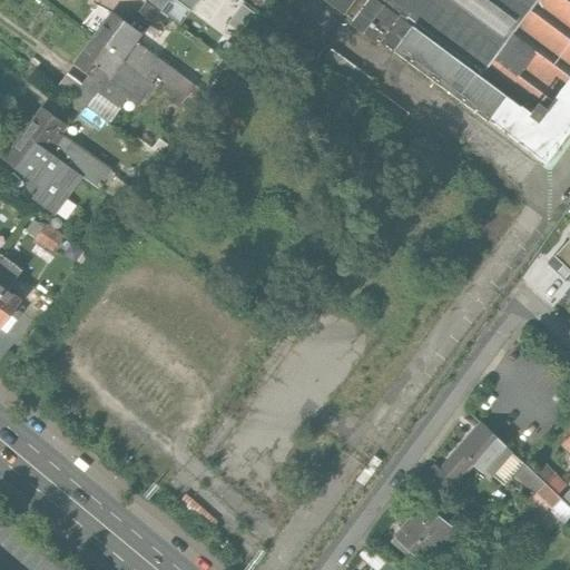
[(394,50),(549,164),(569,135),(569,0),(314,0),(391,56),(394,50)]
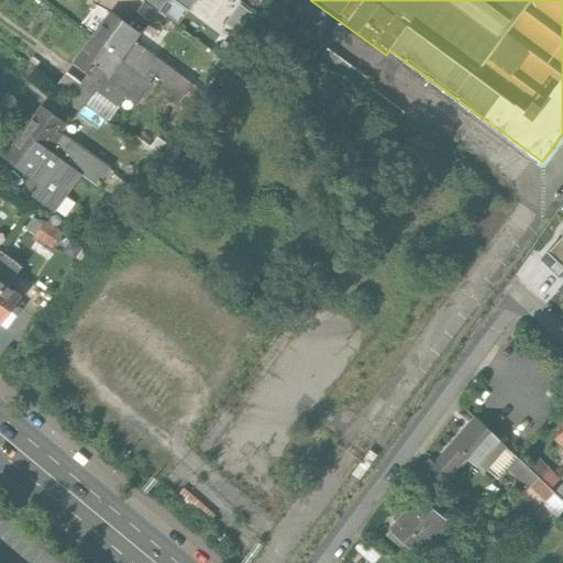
[(91,37),(120,59),(134,41),(140,32),(111,11),(91,37)]
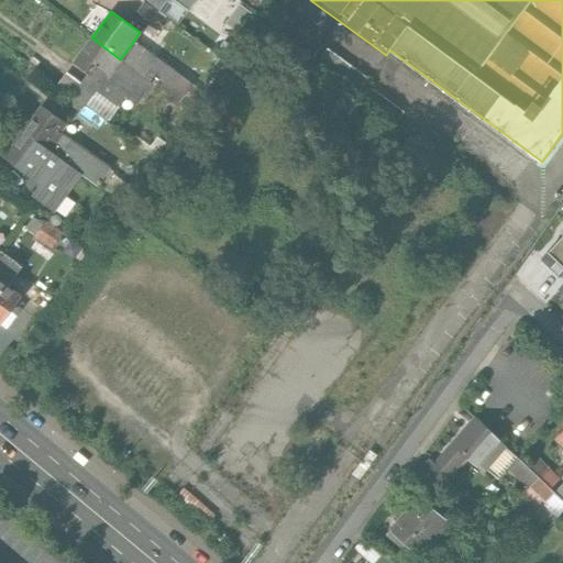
[(280,13),(268,30),(311,62),(323,45),(280,13)]
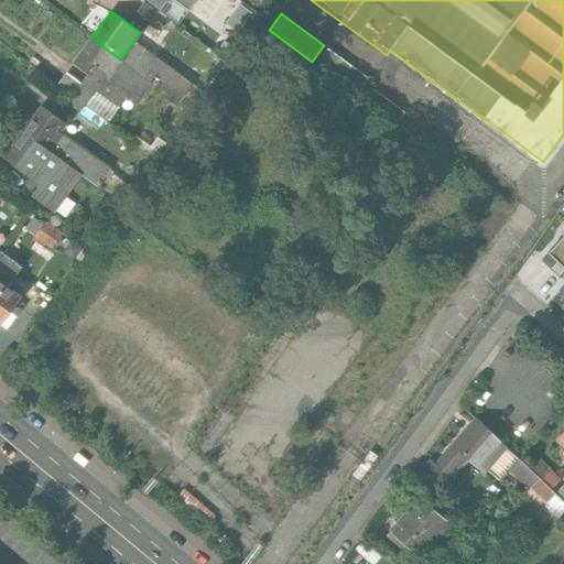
[(75,60),(88,71),(104,82),(120,60),(91,38),(75,60)]
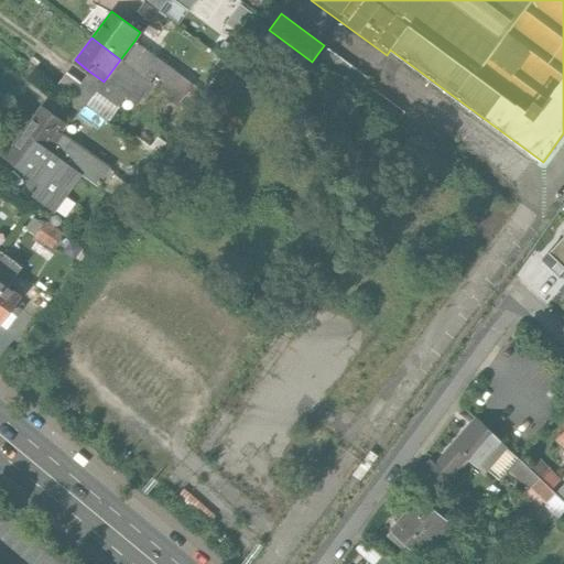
[(192,84),(134,41),(120,60),(151,82),(177,101),(192,84)]
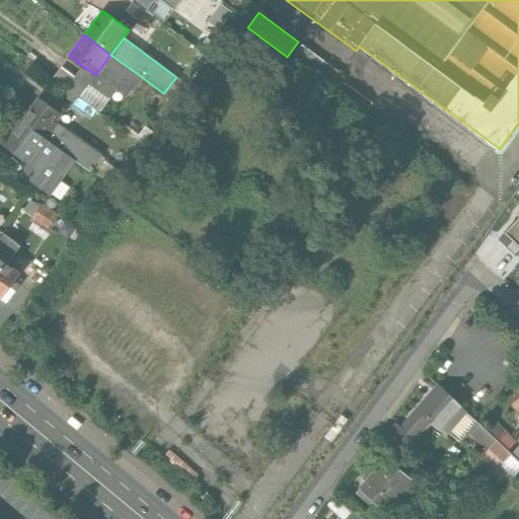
[(340,73),(302,45),(290,61),(327,88),(340,73)]
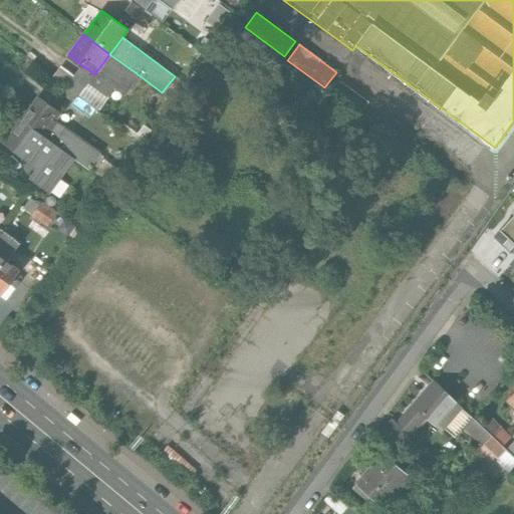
[(138,74),(109,54),(94,74),(80,64),(72,75),(59,65),(51,76),(96,110),(106,96),(115,103),(138,74)]
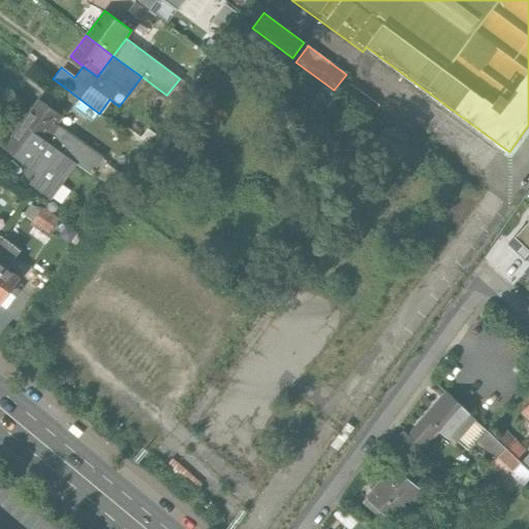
[(20,125),(42,142),(54,126),(59,119),(36,102),(20,125)]
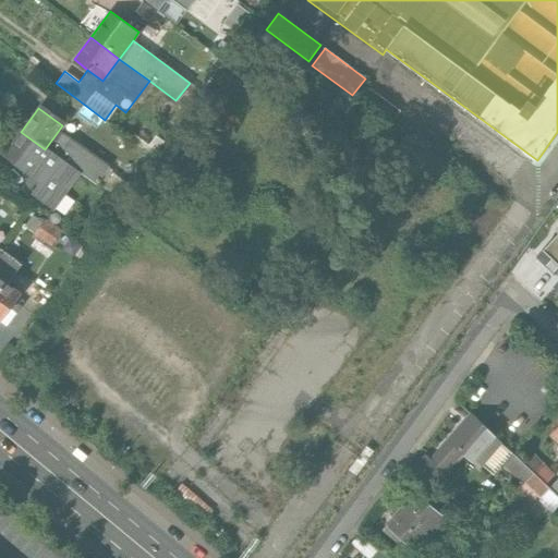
[(51,209),(77,172),(45,149),(21,132),(3,157),(40,183),(32,195),(51,209)]
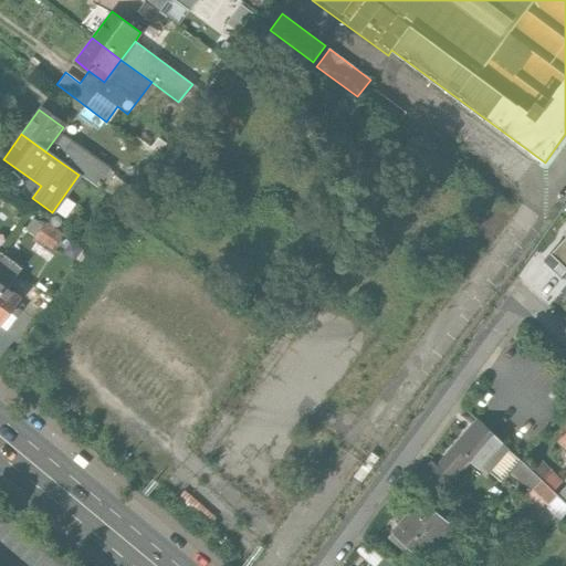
[(107,171),(58,135),(45,152),(79,175),(124,207),(134,194),(106,174),(107,171)]
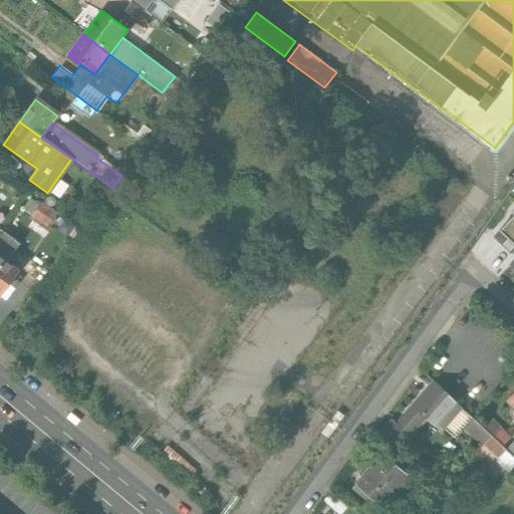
[(41,204),(32,215),(46,226),(55,214),(41,204)]
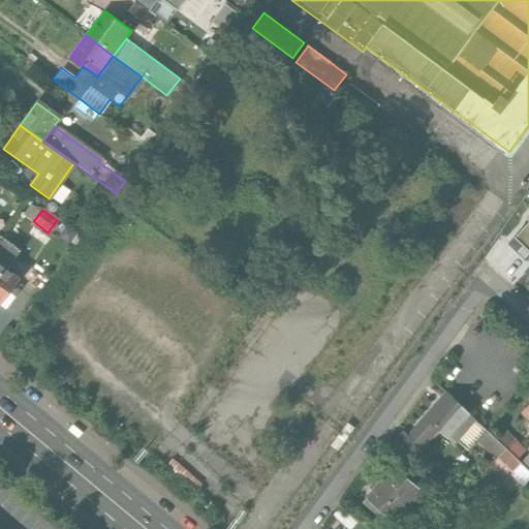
[(528,238),(515,252),(528,266),(528,238)]
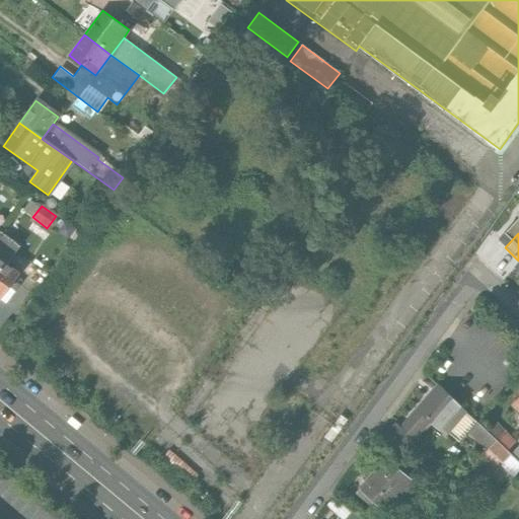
[(19,274),(0,260),(0,298),(0,299),(19,274)]
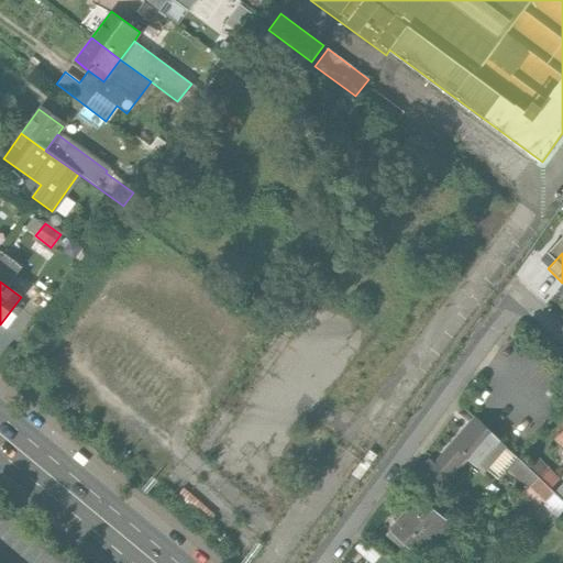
[(472,419),(432,463),(446,476),(448,477),(465,457),(475,466),(476,464),(485,472),(506,449),(472,419)]
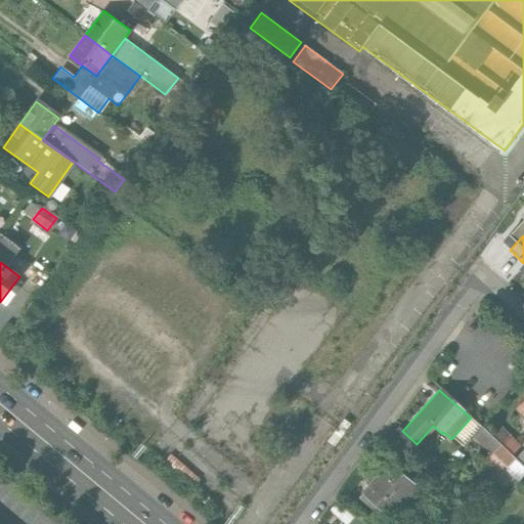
[(469,437),(488,456),(499,446),(480,427),(469,437)]
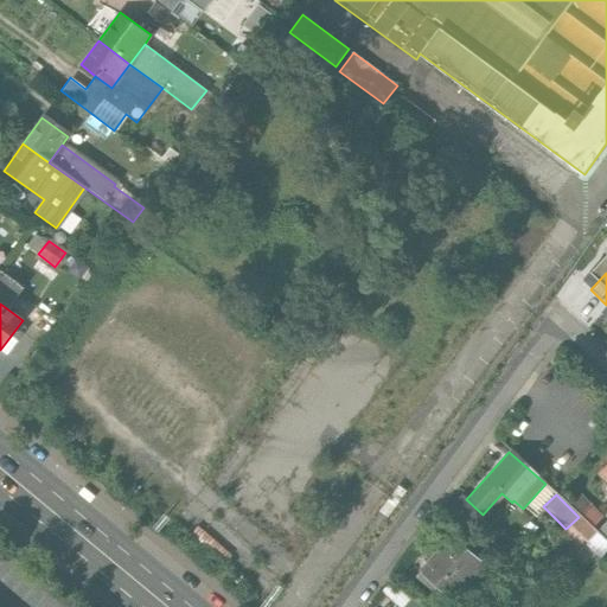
[(460,535),(481,513),(466,499),(460,496),(441,517),(460,535)]
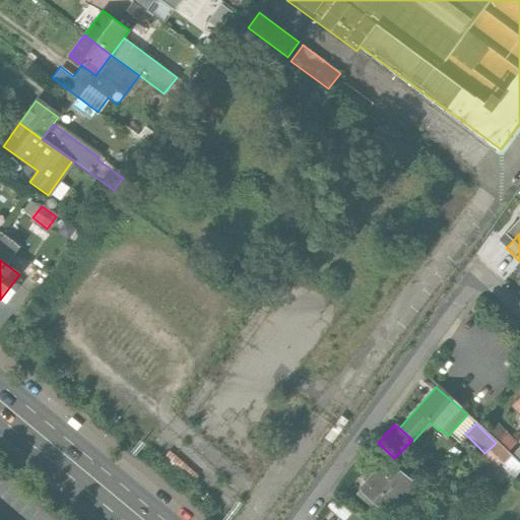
[(510,457),(496,443),(484,453),(500,467),(510,457)]
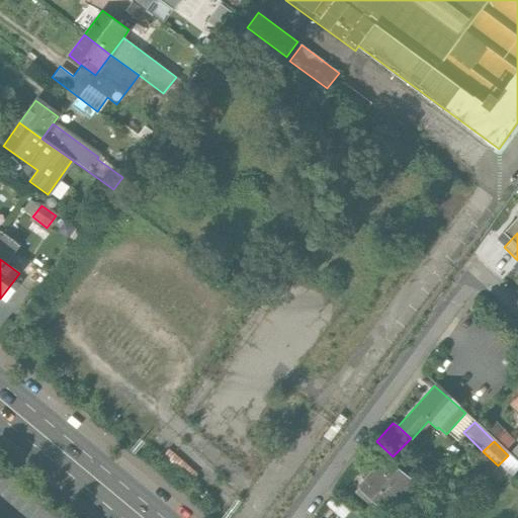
[(517,464),(508,455),(498,465),(510,478),(517,469),(517,464)]
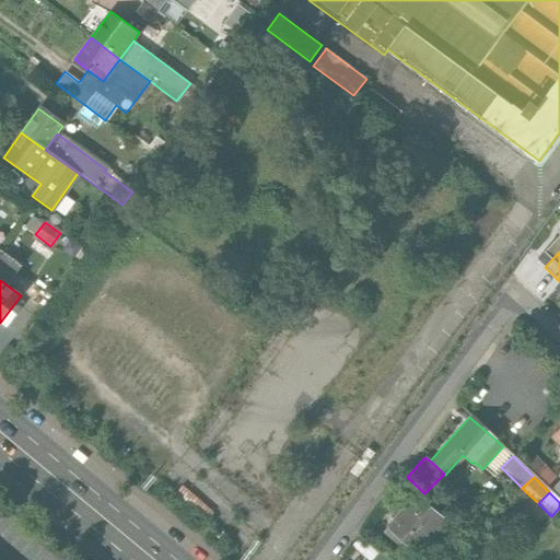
[(416,494),(385,527),(415,556),(446,523),(416,494)]
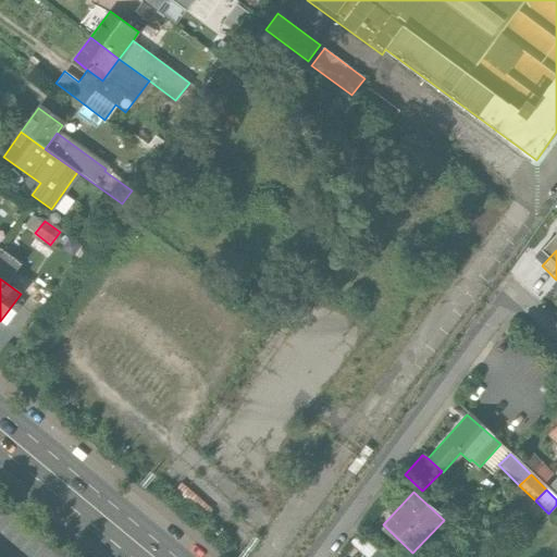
[(67,556),(0,500),(0,531),(31,556),(67,556)]
